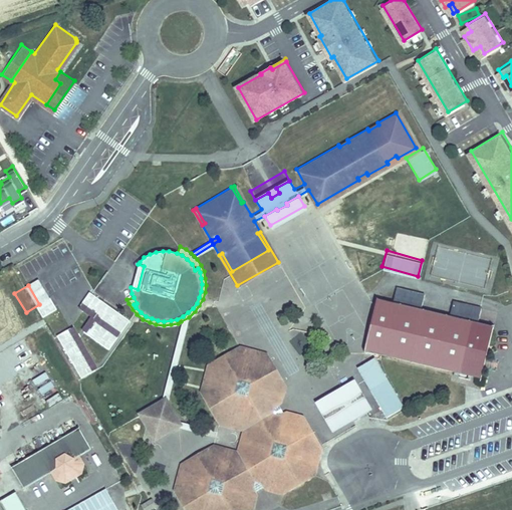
[(487,365),(489,357),(496,327),(479,323),(482,306),(453,299),(448,316),(420,309),(424,292),(396,286),(392,302),(377,299),(365,349),(484,377),(487,365)]
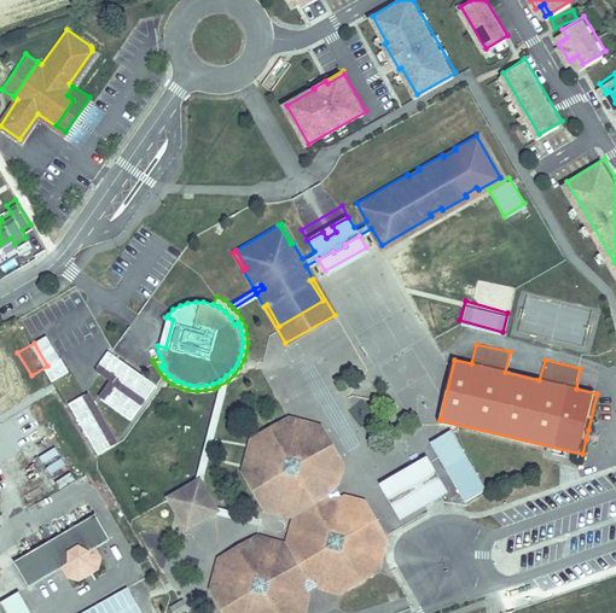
[(0,346),(0,387),(18,379),(0,346)]
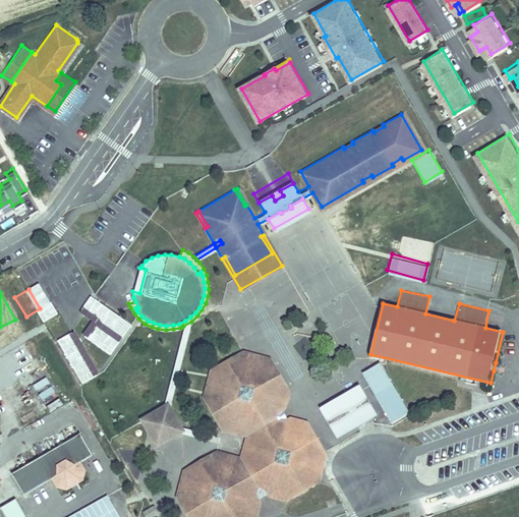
[(120,332),(79,302),(70,317),(110,345),(120,332)]
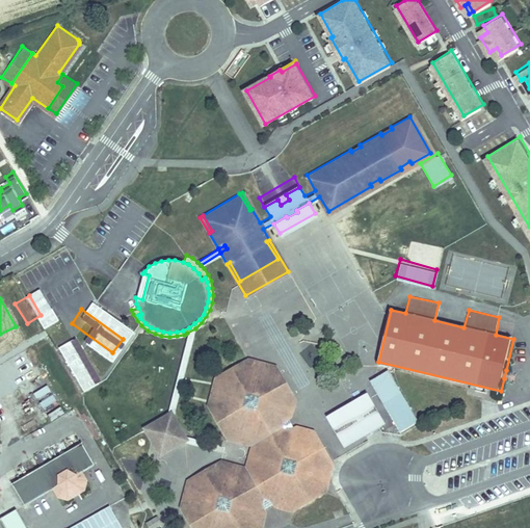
[(48,326),(41,315),(27,323),(33,335),(48,326)]
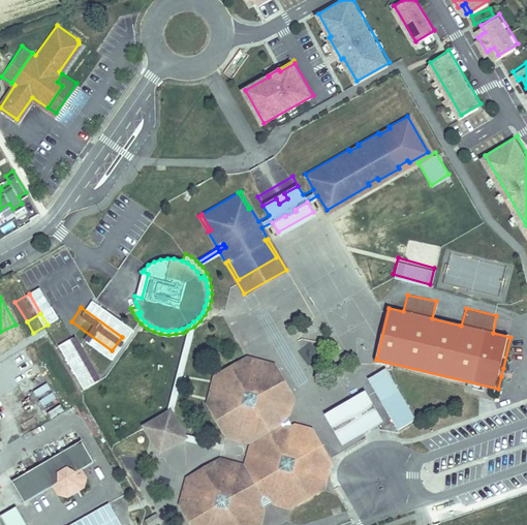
[(172,414),(194,327),(186,331),(166,411),(169,410),(172,414)]
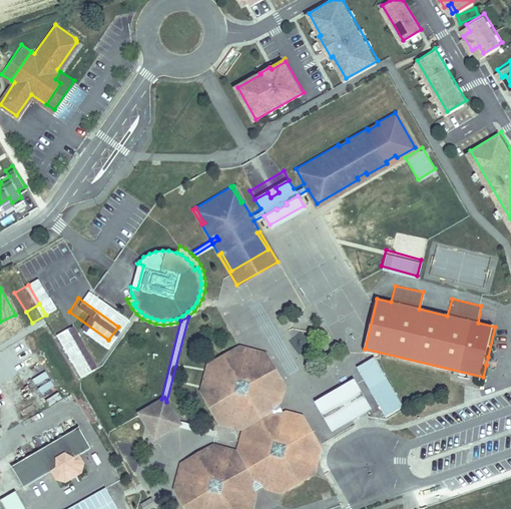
[(97,356),(106,342),(82,325),(72,338),(97,356)]
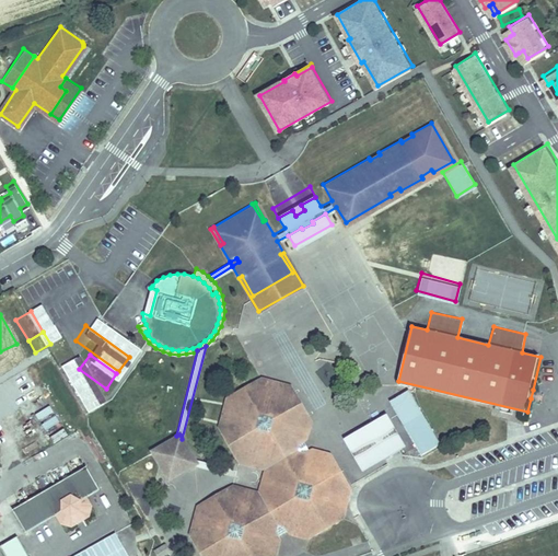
[(91,410),(66,365),(50,373),(77,419),(91,410)]
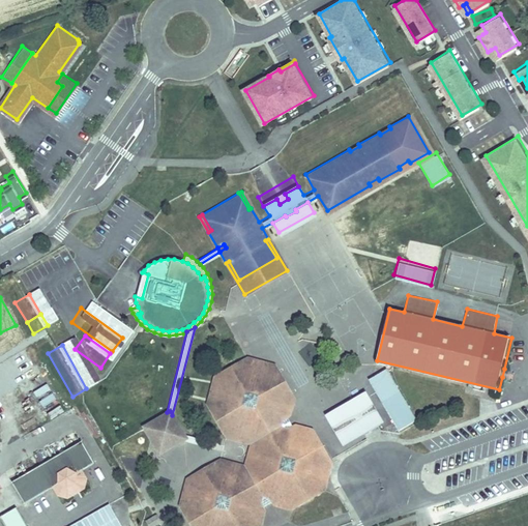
[(276,407),(293,398),(273,364),(265,370),(253,367),(248,357),(215,377),(220,385),(216,398),(208,402),(237,422),(241,426),(251,438),(257,434),(261,441),(255,445),(262,458),(250,465),(253,471),(245,475),(240,466),(237,465),(226,471),(221,460),(187,479),(192,488),(188,500),(180,504),(192,525),(257,525),(258,525),(250,509),(260,503),(261,505),(264,506),(270,502),(271,499),(270,497),(281,492),(290,507),(323,489),(318,479),(322,468),(330,463),(312,430),(295,439),(289,429),(291,428),(292,425),(288,417),(285,416),(283,417),(276,407)]
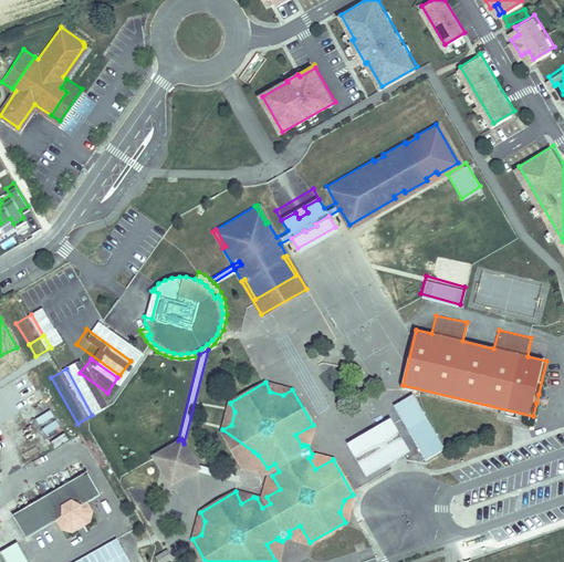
[(283,395),(292,389),(265,382),(270,392),(283,395)]
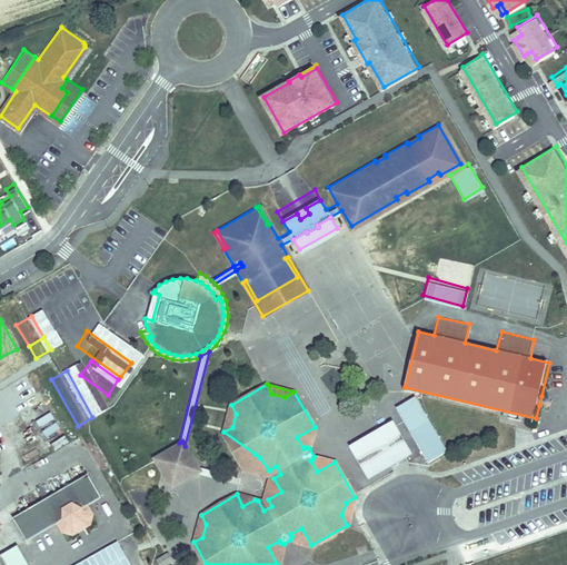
[(417,396),(400,406),(414,428),(430,418),(417,396)]
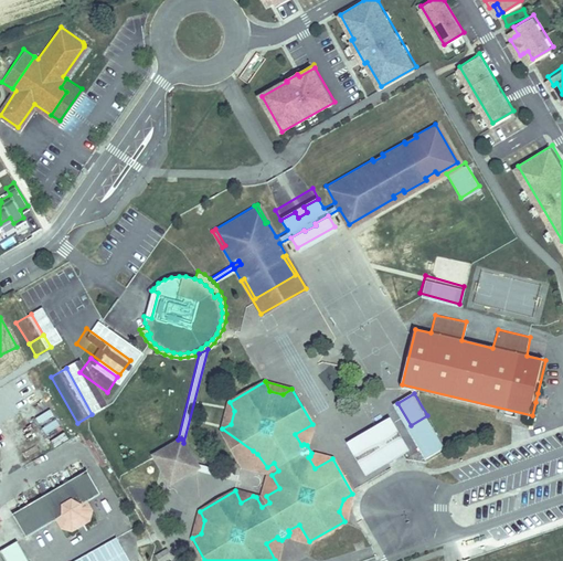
[(552,397),(538,393),(535,402),(550,406),(552,397)]
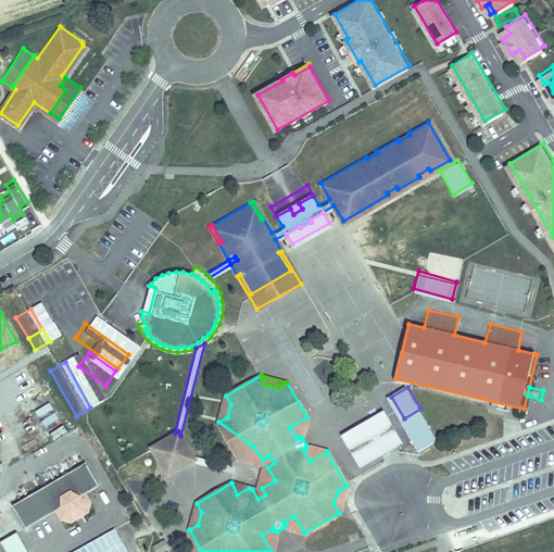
[(227,417),(230,404),(226,396),(218,422),(227,417)]
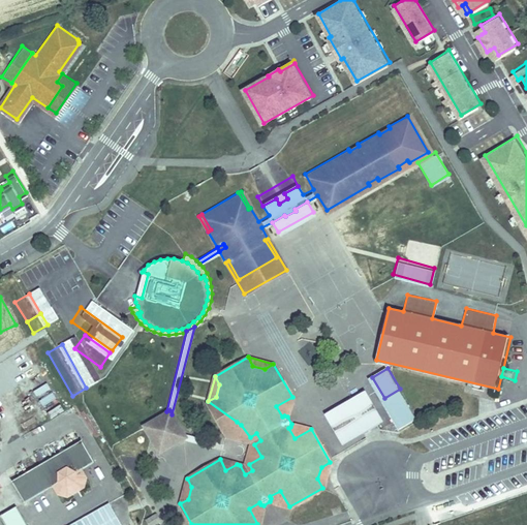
[(380,419),(366,394),(353,402),(367,426),(380,419)]
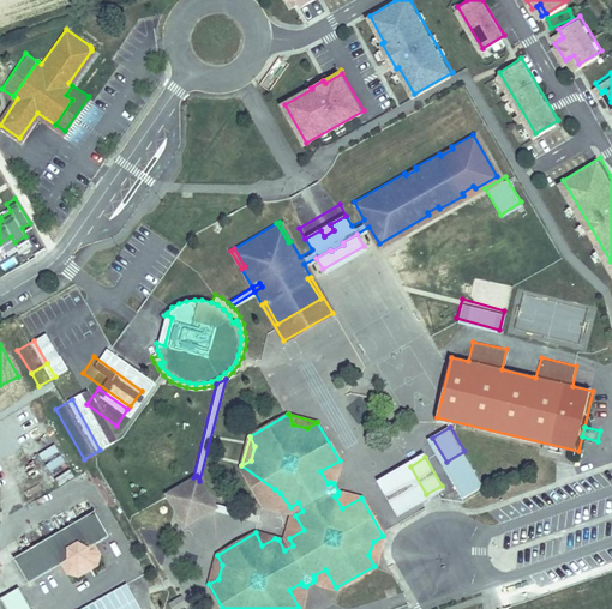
[(334,483),(340,460),(321,471),(328,483),(330,482),(334,483)]
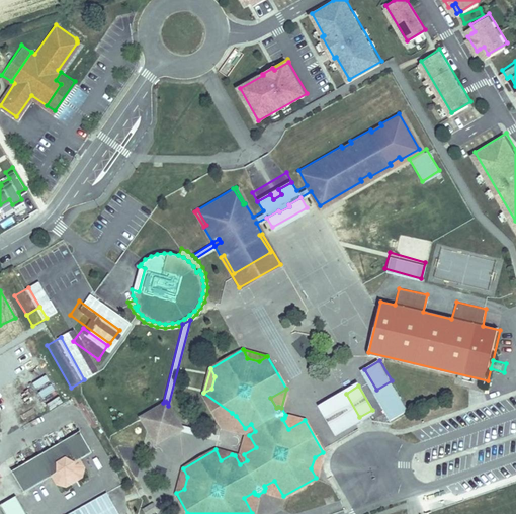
[(396,389),(380,398),(392,418),(394,418),(408,409),(396,389)]
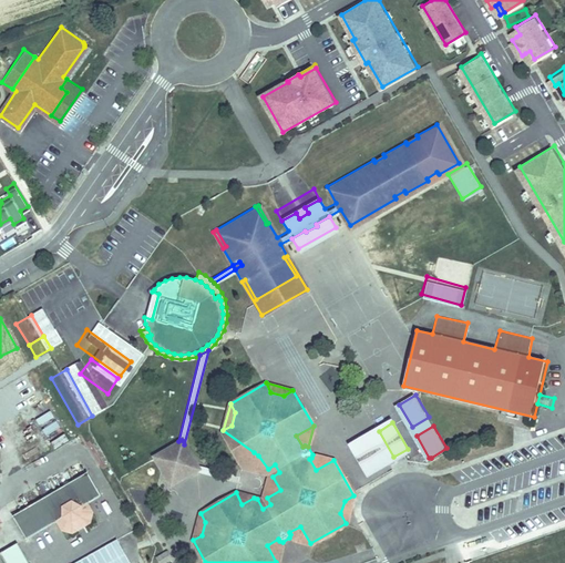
[(393,457),(379,431),(351,447),(367,472),(393,457)]
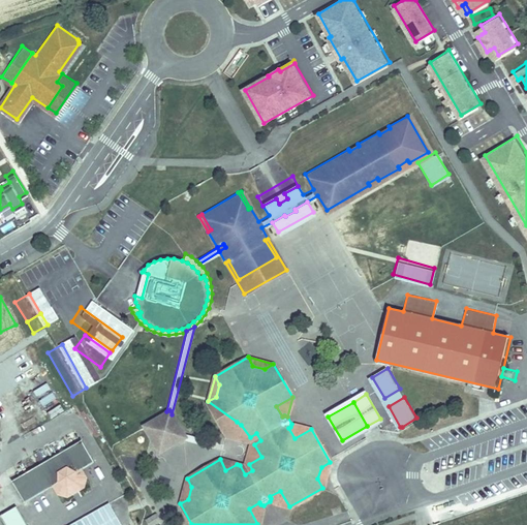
[(182,432),(172,414),(169,410),(166,411),(144,426),(158,451),(180,437),(184,436),(182,432)]
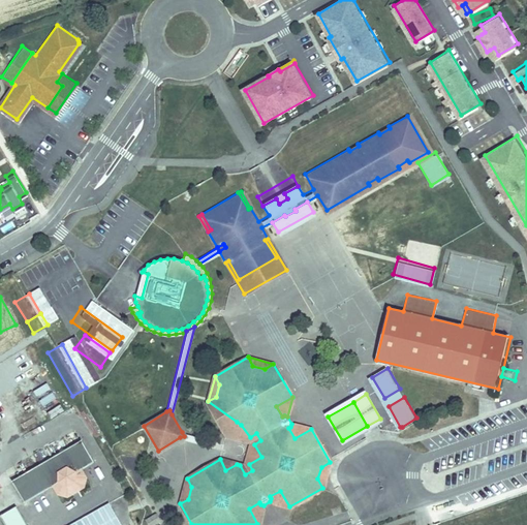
[(295,438),(311,429),(291,424),(290,427),(288,428),(295,438)]
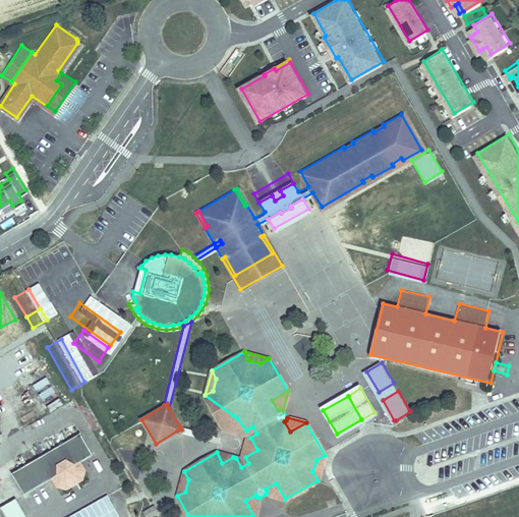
[(246,431),(237,418),(221,427),(248,435),(241,459),(236,458),(241,467),(248,463),(245,457),(257,450),(250,438),(256,434),(252,426),(246,431)]
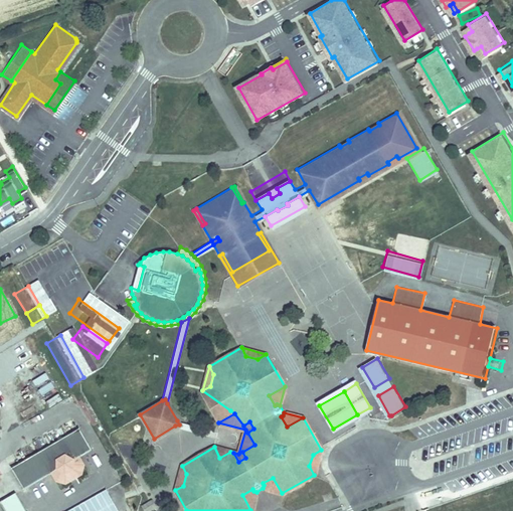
[(208,430),(177,420),(179,424),(175,426),(207,435),(208,430)]
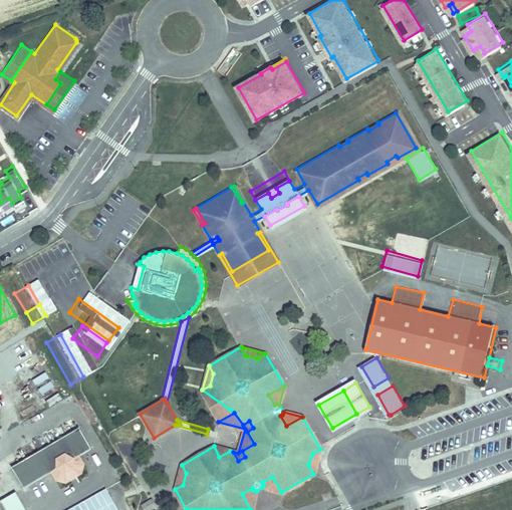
[(77,424),(10,464),(22,485),(48,470),(53,477),(63,479),(79,470),(81,461),(77,453),(90,446),(77,424)]
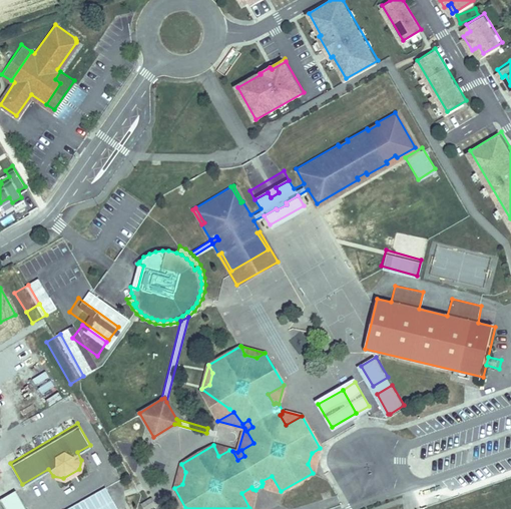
[(313,473),(320,448),(312,453),(308,464),(313,473)]
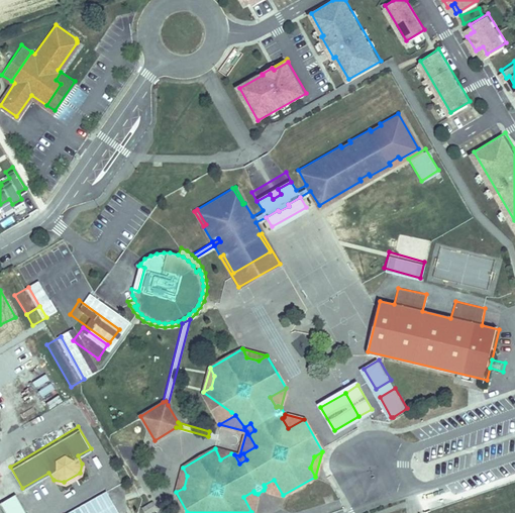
[(184,488),(187,476),(183,468),(176,492),(184,488)]
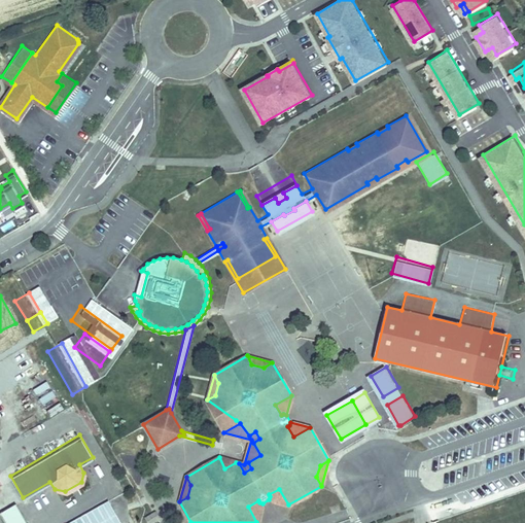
[(288,504),(279,489),(269,494),(270,496),(269,499),(288,504)]
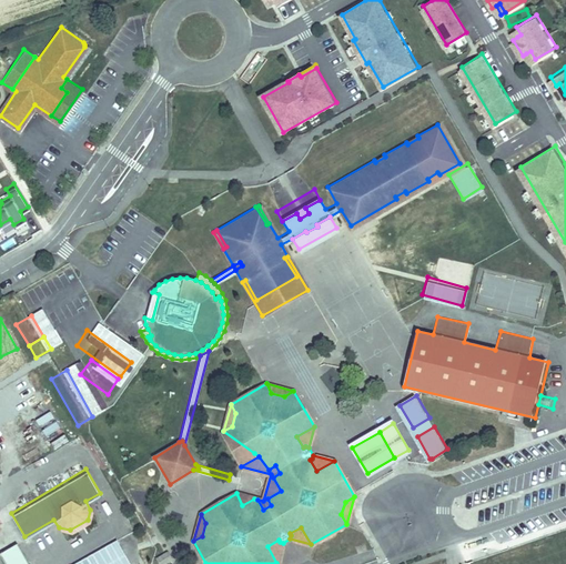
[(276,563),(283,543),(280,542),(279,540),(268,546),(276,563)]
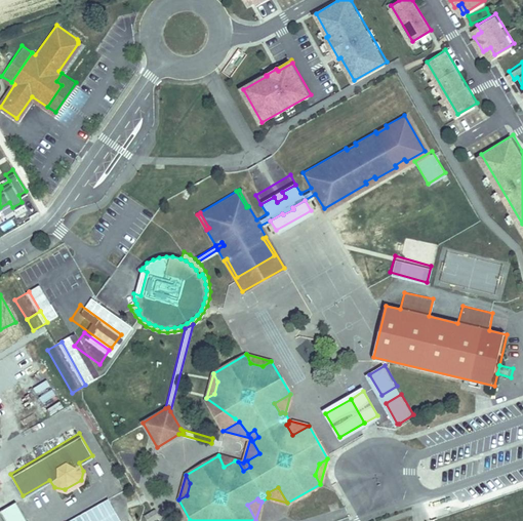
[(25,520),(13,502),(0,508),(0,513),(4,520),(25,520)]
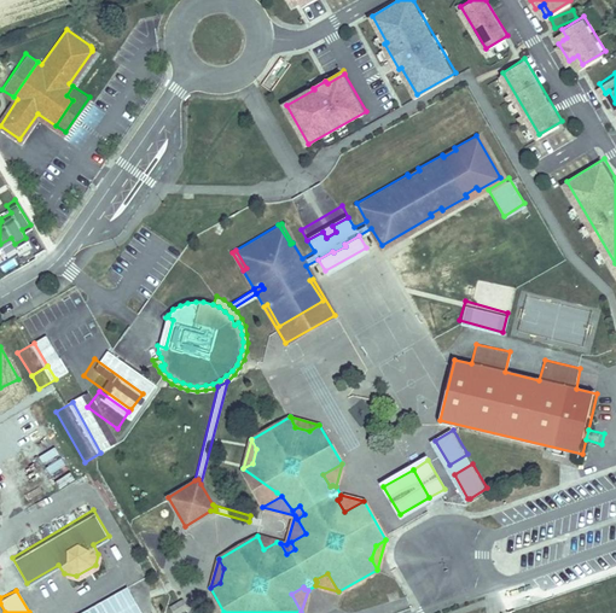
[(126,612),(117,597),(91,612),(126,612)]
